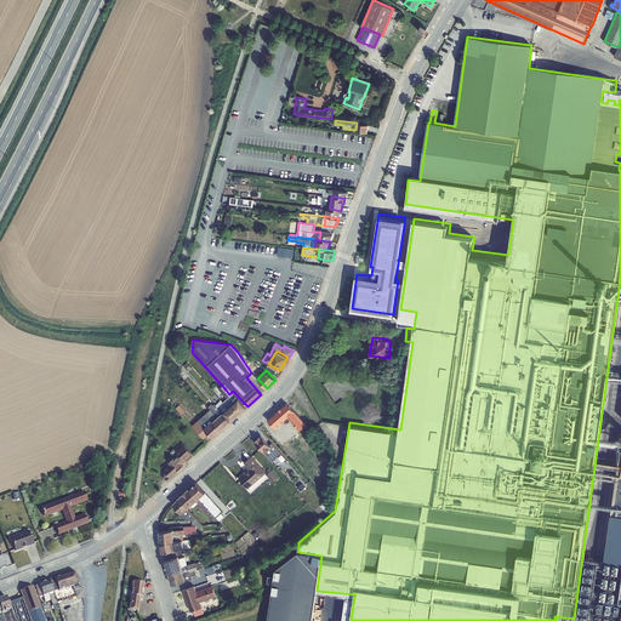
[(229,399),(233,403),(239,398),(233,391),(229,394),(222,386),(218,389),(228,398),(229,399)]
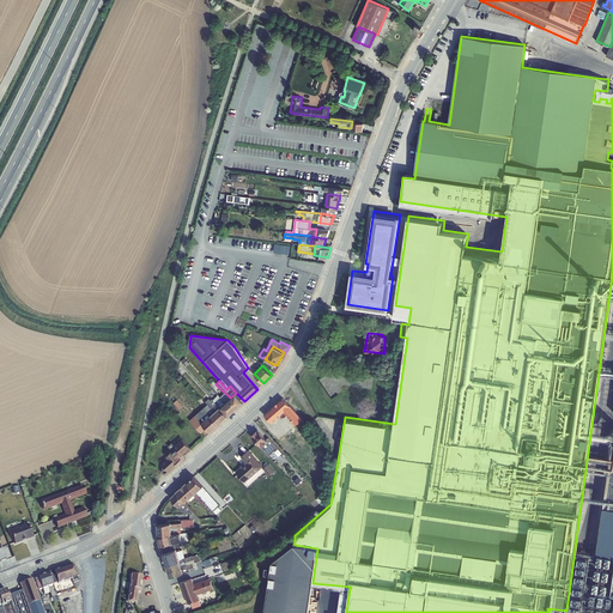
[(230,398),(238,407),(244,401),(236,393),(230,398)]
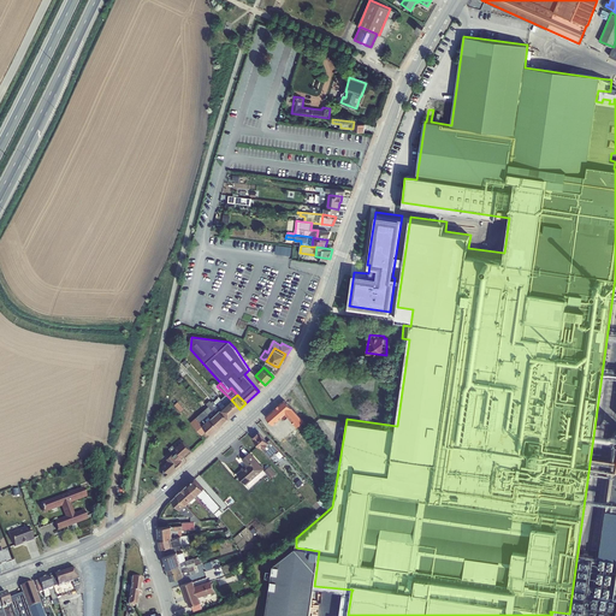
[(214,401),(221,409),(231,400),(227,396),(226,397),(223,401),(221,398),(219,401),(217,400),(214,401)]
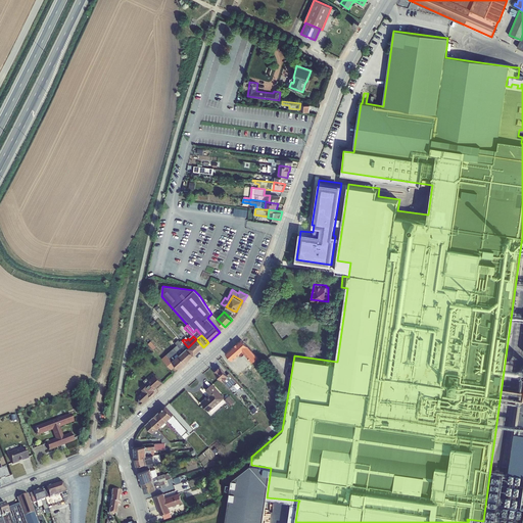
[(176,342),(184,351),(188,347),(182,340),(181,340),(180,341),(179,339),(176,342)]
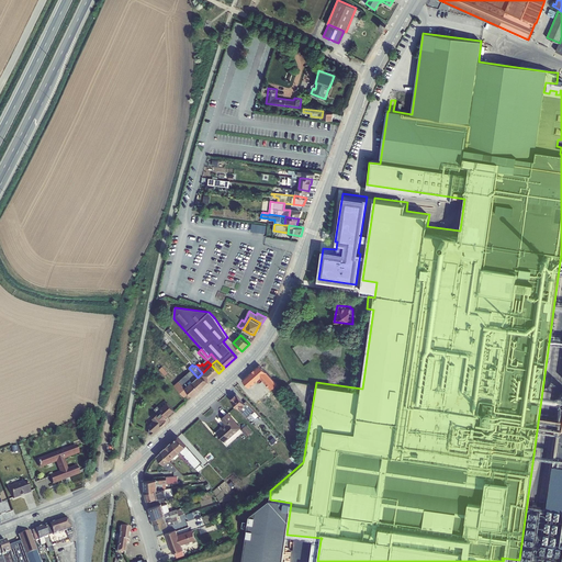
[(202,373),(209,381),(218,373),(211,364),(202,373)]
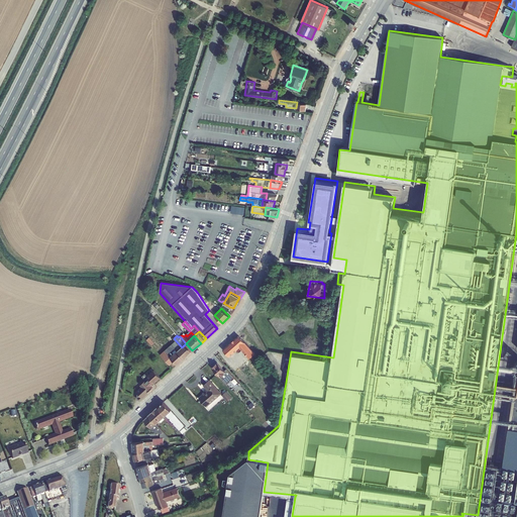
[(223,349),(229,356),(239,347),(249,358),(249,357),(255,353),(245,341),(244,342),(238,335),(223,349)]
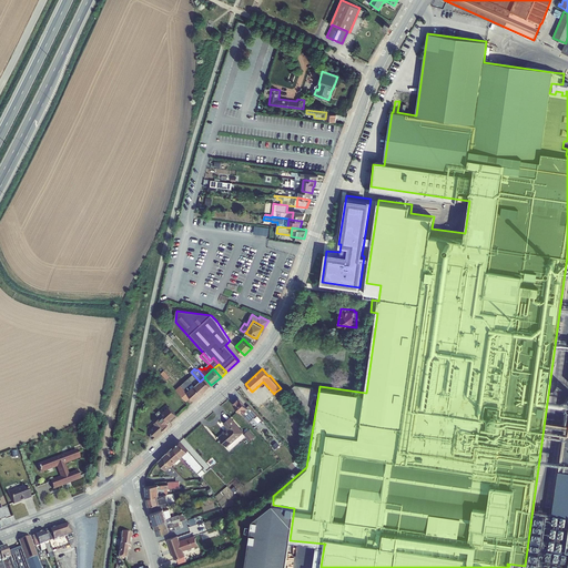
[(194,385),(195,385),(200,382),(191,372),(190,371),(188,374),(192,378),(190,379),(194,385)]
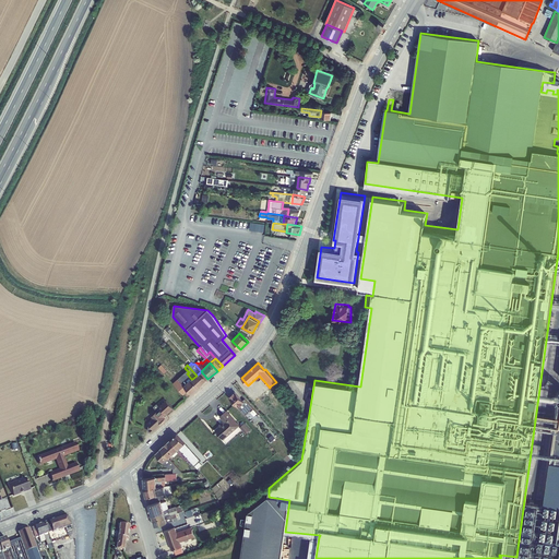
[(197,376),(203,383),(207,379),(201,371),(197,376)]
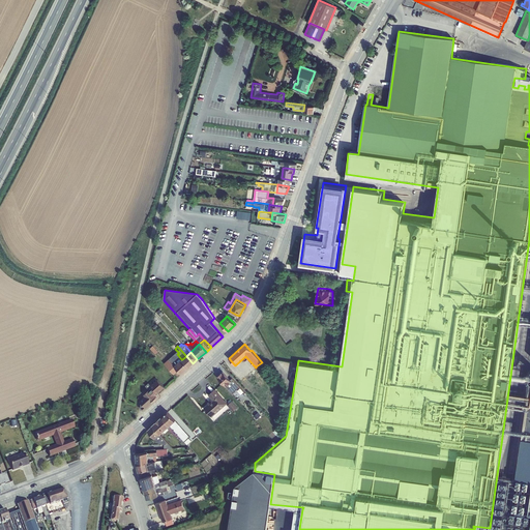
[(172,362),(174,365),(181,359),(177,354),(176,353),(174,355),(176,358),(172,362)]
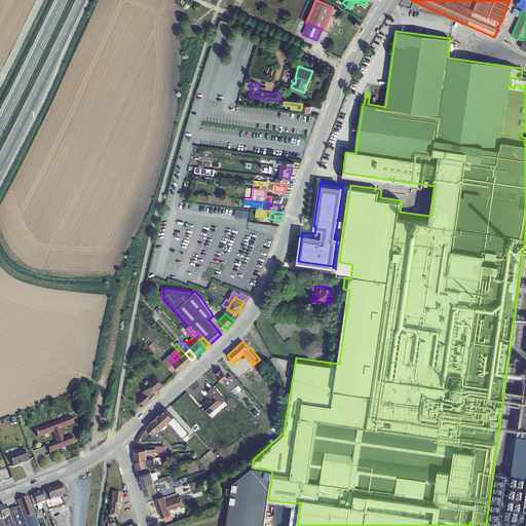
[(181,357),(187,365),(191,361),(185,353),(181,357)]
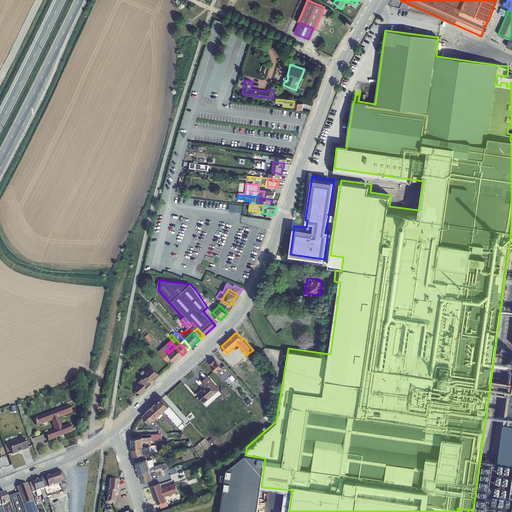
[(175,347),(168,353),(176,361),(182,355),(176,347),(175,347)]
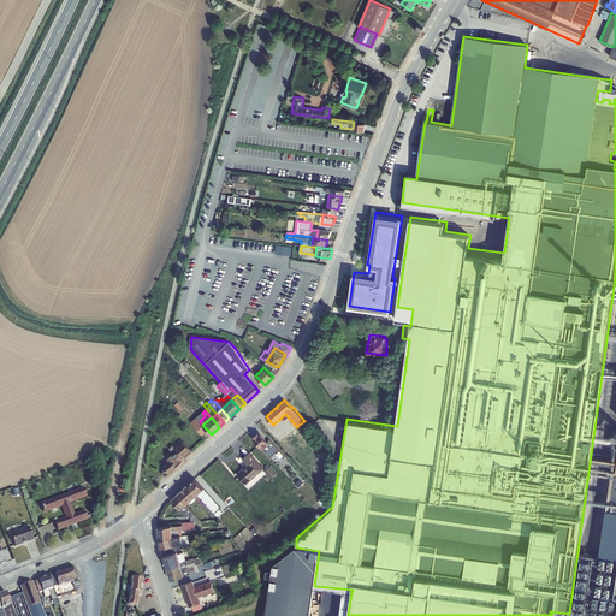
[(262,449),(270,443),(268,440),(259,431),(252,438),(262,449)]
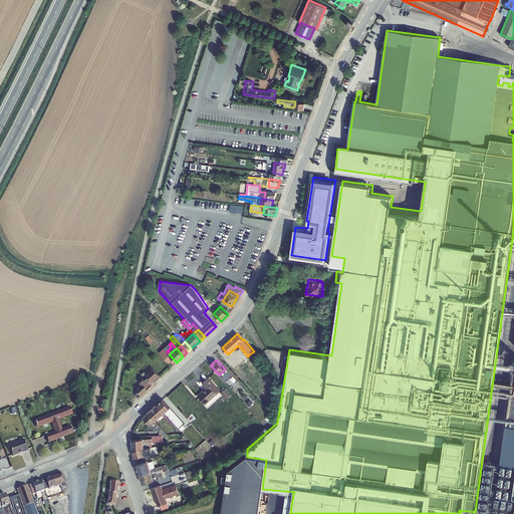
[(225,369),(219,374),(225,381),(233,374),(225,366),(224,367),(225,369)]
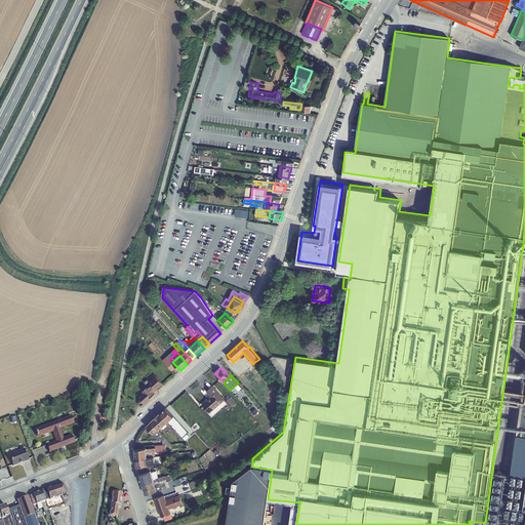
[(152,381),(158,388),(163,384),(156,375),(149,382),(150,384),(152,381)]
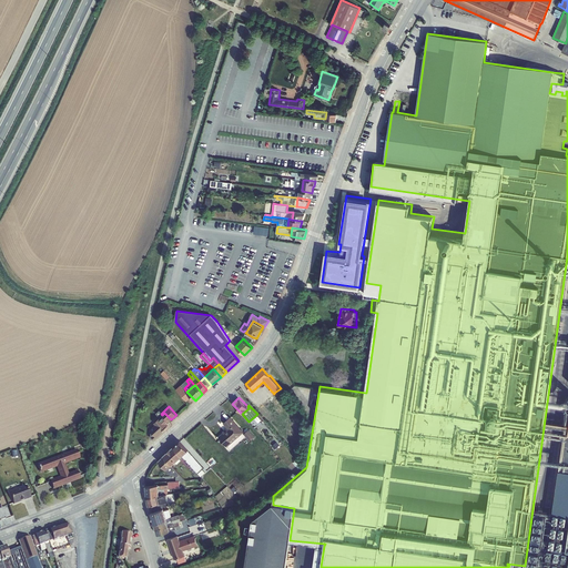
[(567,409),(567,411),(548,546),(567,548),(567,409)]
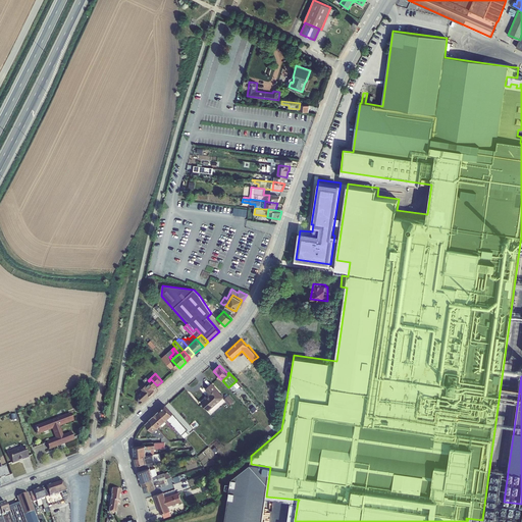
[(148,382),(154,390),(158,386),(157,385),(151,379),(149,381),(148,382)]
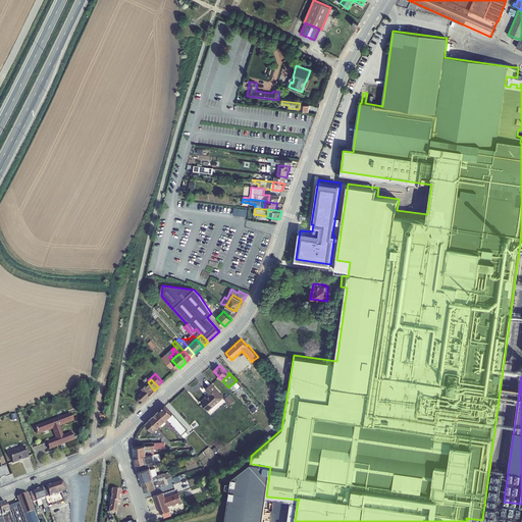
[(138,403),(142,404),(150,397),(149,396),(154,390),(148,382),(142,388),(143,390),(140,394),(139,394),(139,402),(138,403)]
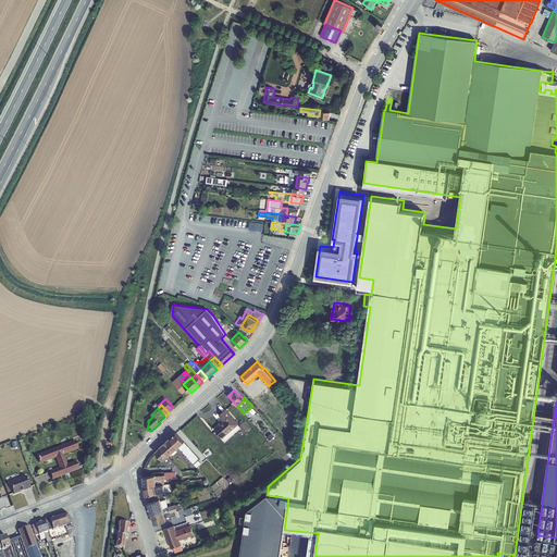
[(214,429),(223,438),(238,424),(239,423),(226,408),(219,415),(223,419),(218,423),(219,424),(214,429)]
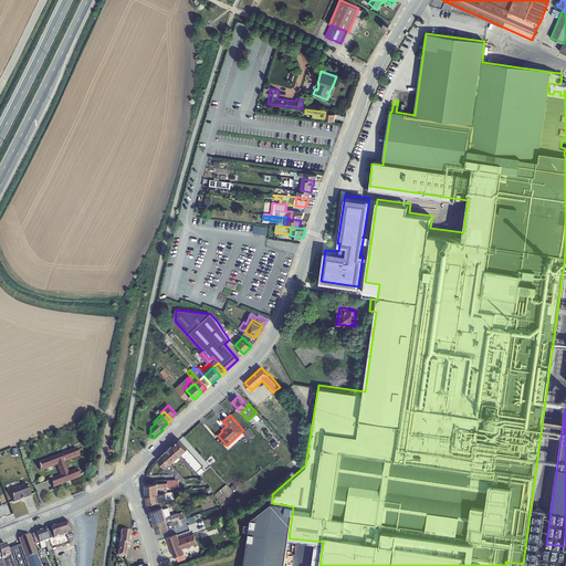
[(243,432),(242,431),(227,446),(229,448),(244,435),(249,439),(254,436),(248,428),(243,432)]
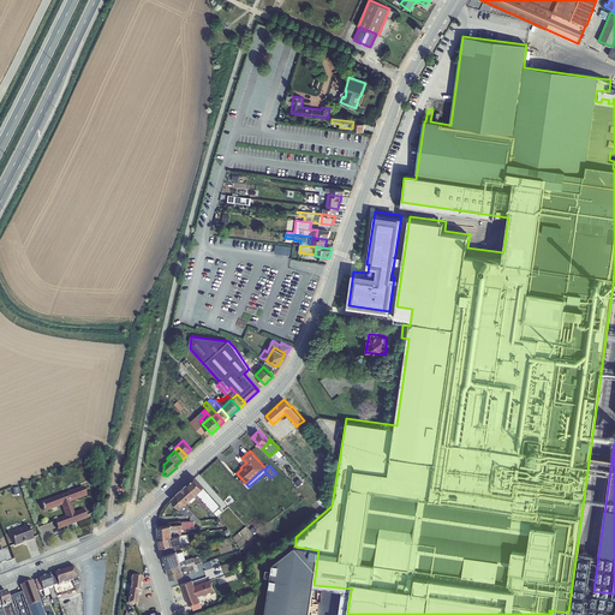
[(187,483),(197,494),(203,488),(195,477),(187,483)]
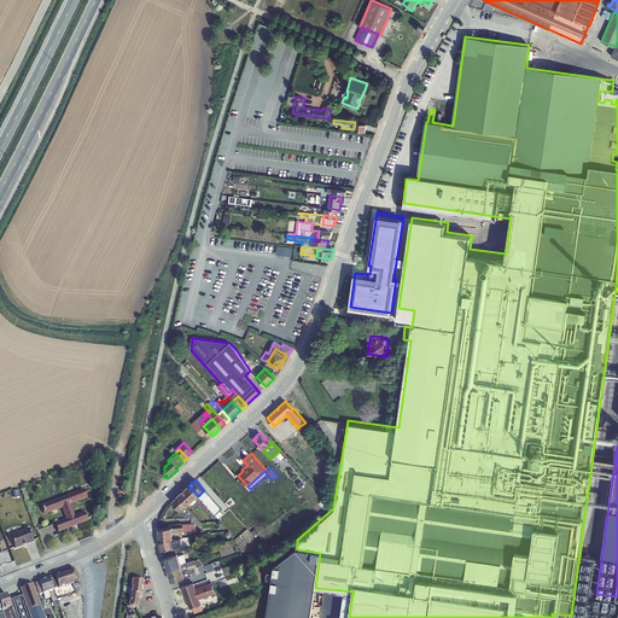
[(186,506),(187,506),(191,502),(198,496),(188,485),(178,496),(186,506)]
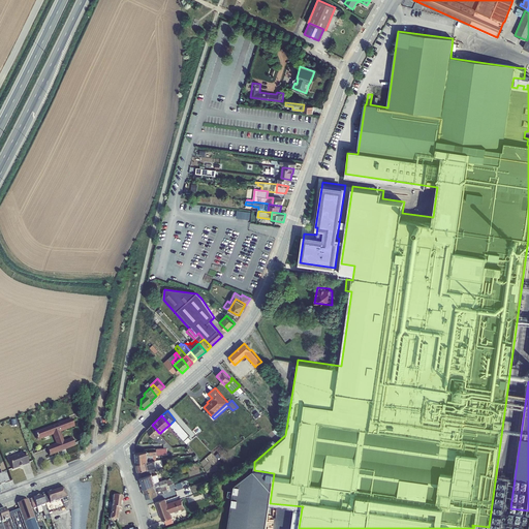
[(47,447),(50,456),(75,446),(72,438),(64,441),(61,432),(74,427),(71,418),(35,432),(38,440),(53,435),(56,444),(47,447)]
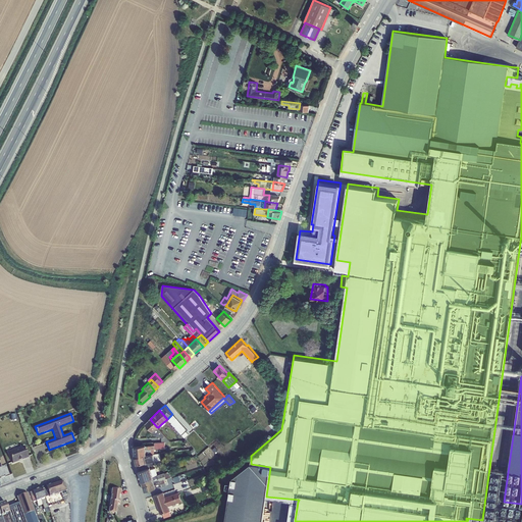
[(180,422),(172,414),(167,419),(180,433),(181,434),(184,431),(178,425),(180,422)]
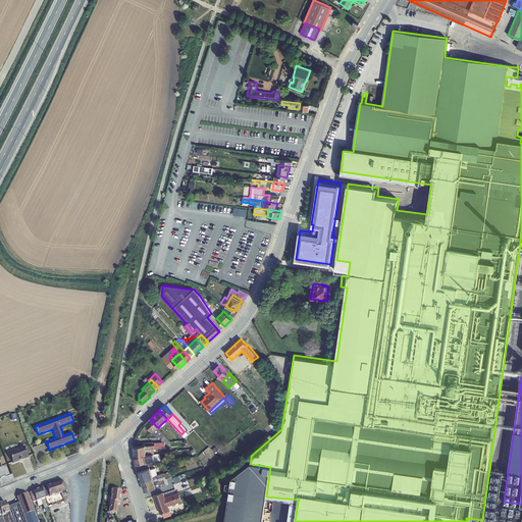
[(153,431),(157,427),(150,419),(146,423),(153,431)]
